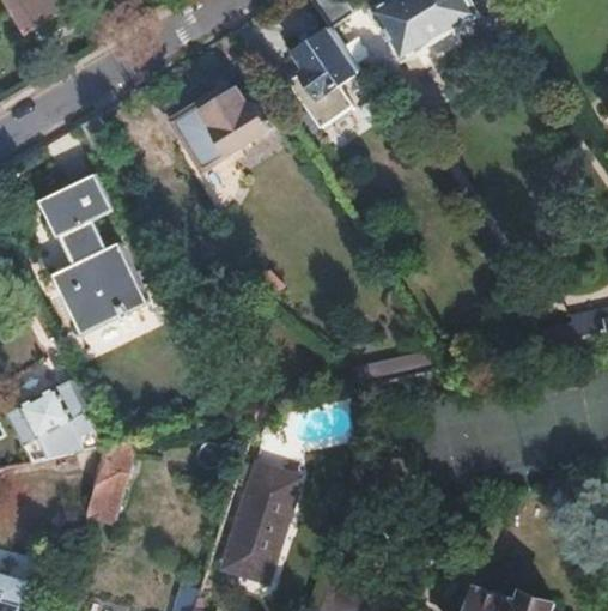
[(10,0),(28,28),(64,4),(61,0),(10,0)]
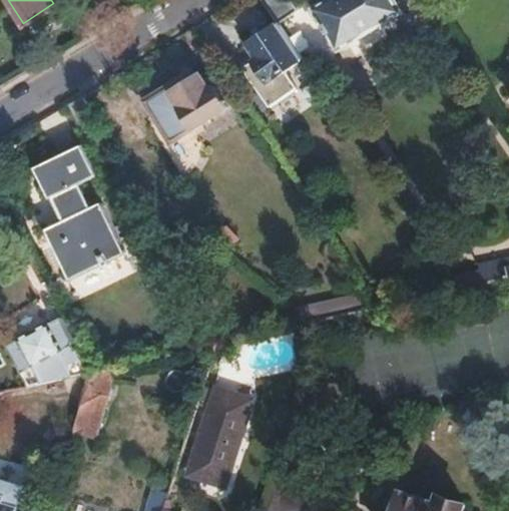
[(292,10),(285,0),(256,0),(269,17),(273,23),(292,10)]
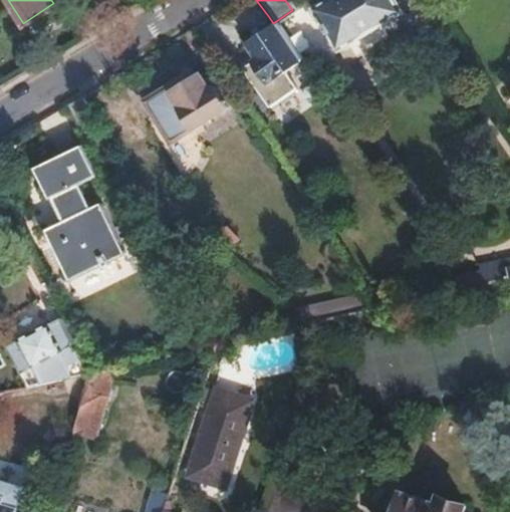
[(322,0),(309,8),(332,49),(397,11),(390,0),(322,0)]
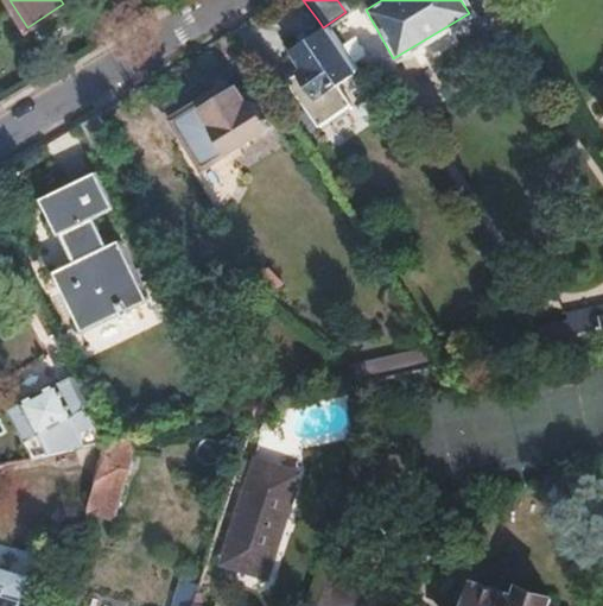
[(334,84),(353,70),(323,27),(289,51),(302,69),(283,81),(313,127),(347,105),(334,84)]
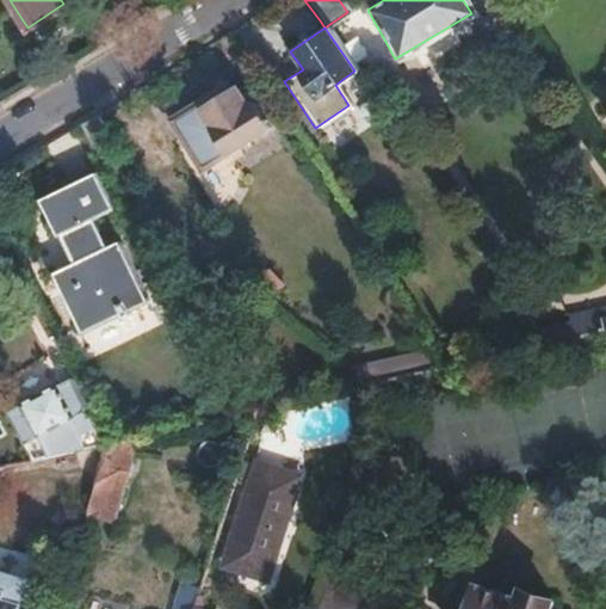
[(198,168),(224,152),(266,125),(249,99),(243,104),(233,88),(228,91),(223,85),(168,123),(198,168)]
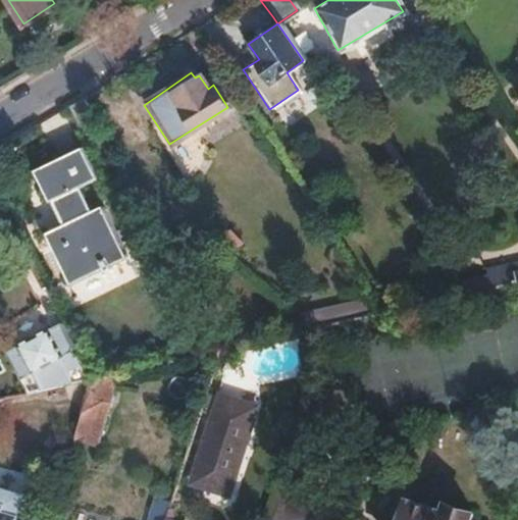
[(303,88),(283,100),(295,116),(313,104),(303,88)]
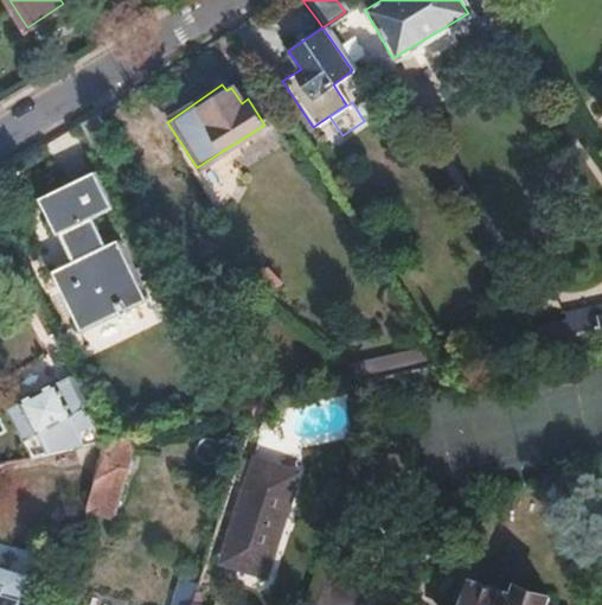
[(79,330),(146,297),(116,239),(104,244),(90,218),(109,209),(91,171),(34,199),(53,236),(59,233),(72,261),(50,272),(79,330)]
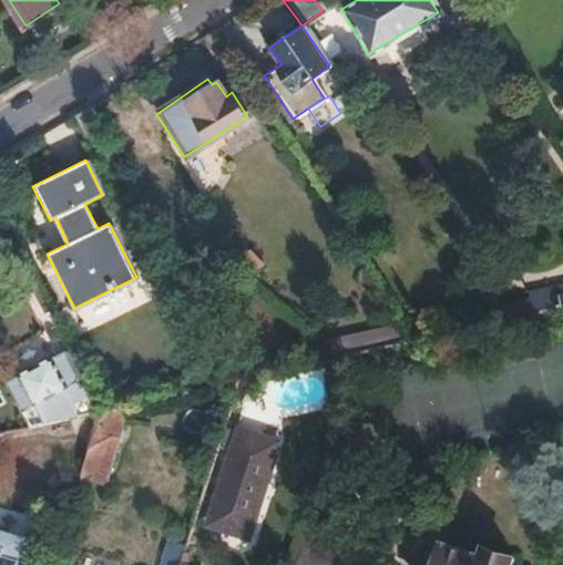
[(562,278),(518,289),(523,312),(562,302),(562,278)]
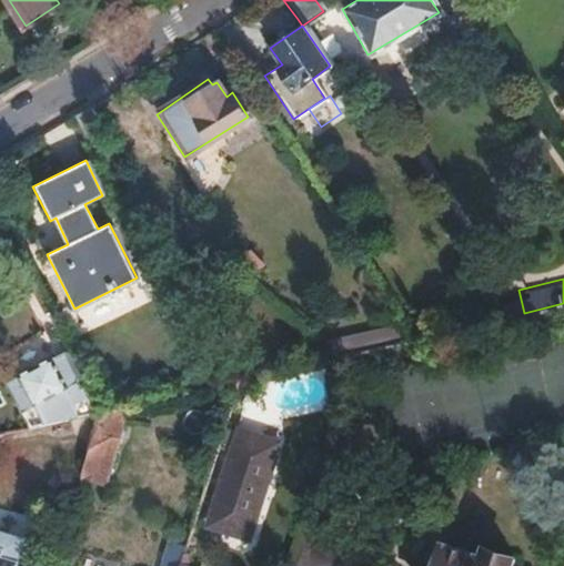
[(539,333),(536,313),(506,320),(500,341),(539,333)]
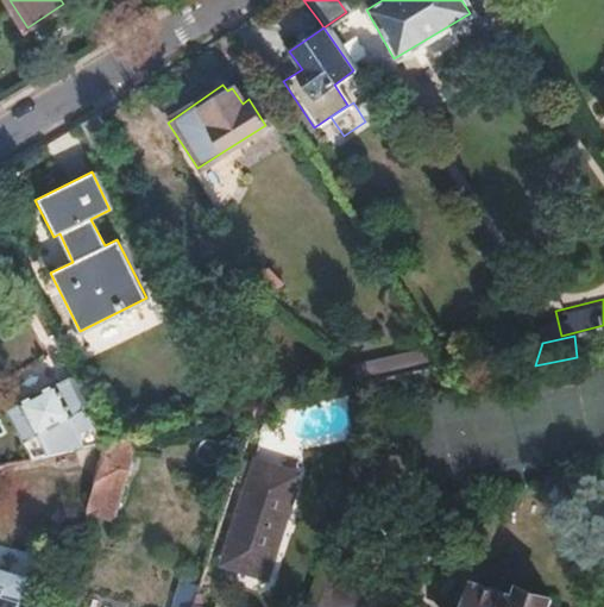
[(420,344),(360,360),(364,374),(423,358),(420,344)]
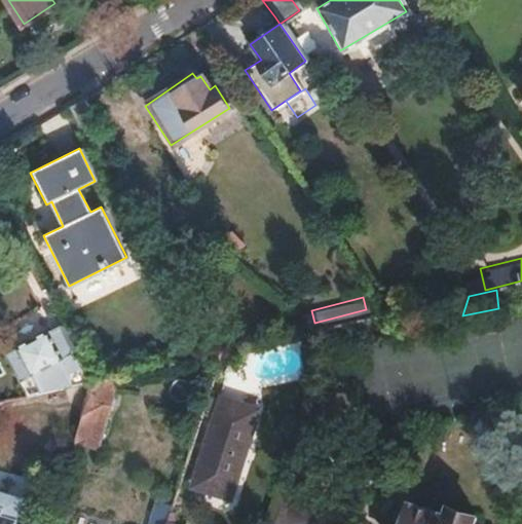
[(69,384),(57,360),(73,352),(77,349),(65,324),(48,332),(47,330),(14,347),(15,349),(3,357),(4,359),(24,394),(34,391),(69,384)]
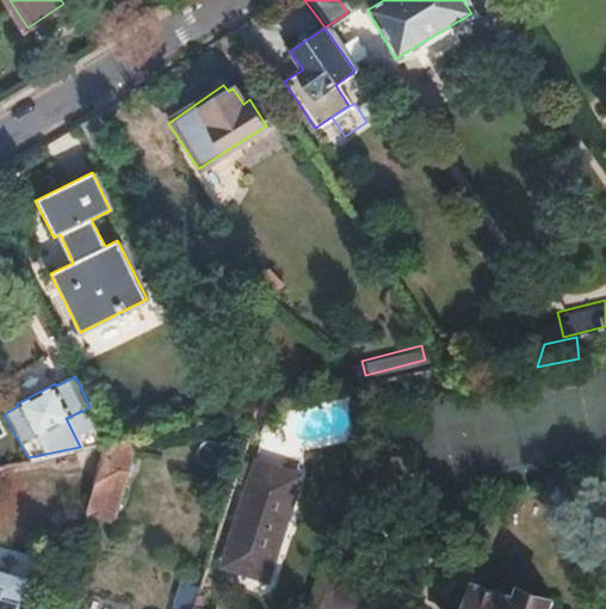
[(128,472),(133,435),(107,440),(86,512),(101,517),(117,469),(128,472)]
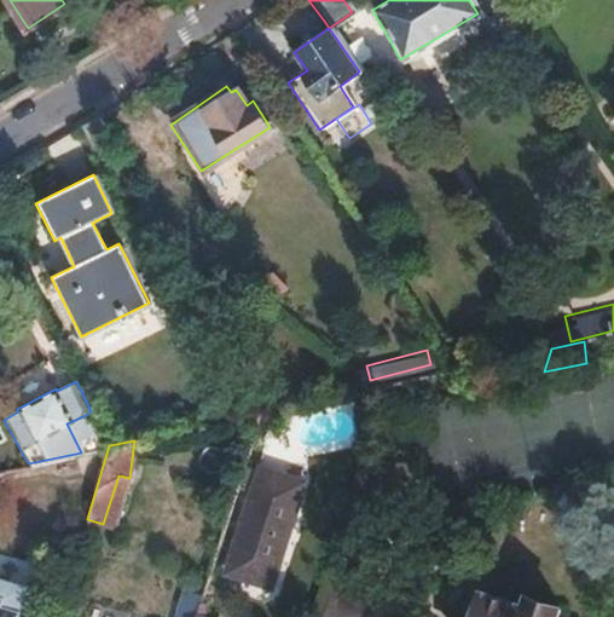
[(226,572),(268,586),(301,480),(259,467),(226,572)]
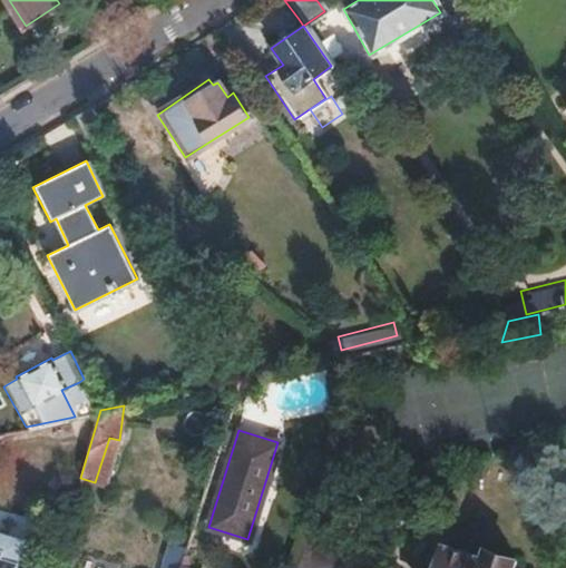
[(19,567),(17,567),(20,555),(0,548),(0,567),(19,567)]
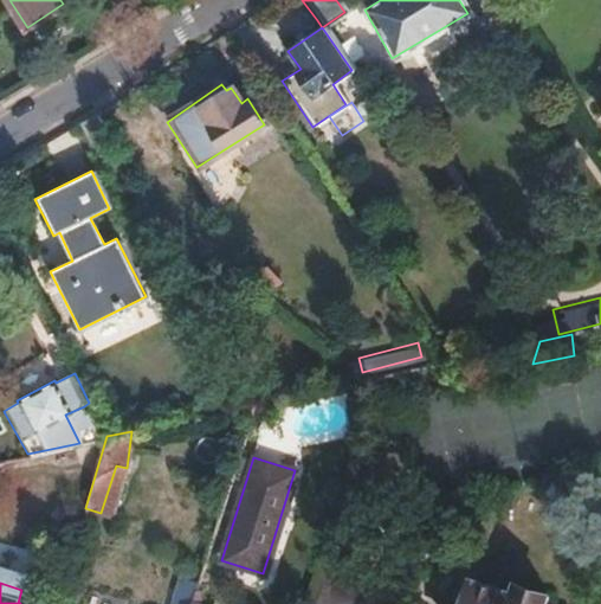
[(544,603),(547,596),(515,585),(511,596),(471,583),(466,599),(459,601),(457,603),(544,603)]
